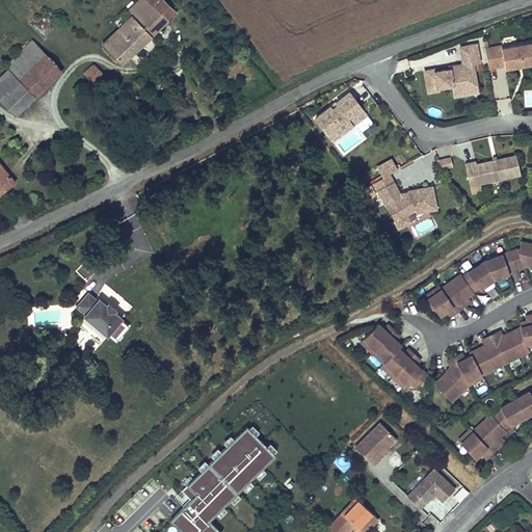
[(168,21),(148,0),(139,0),(127,12),(132,18),(103,46),(121,64),(129,56),(130,57),(152,36),(168,21)]
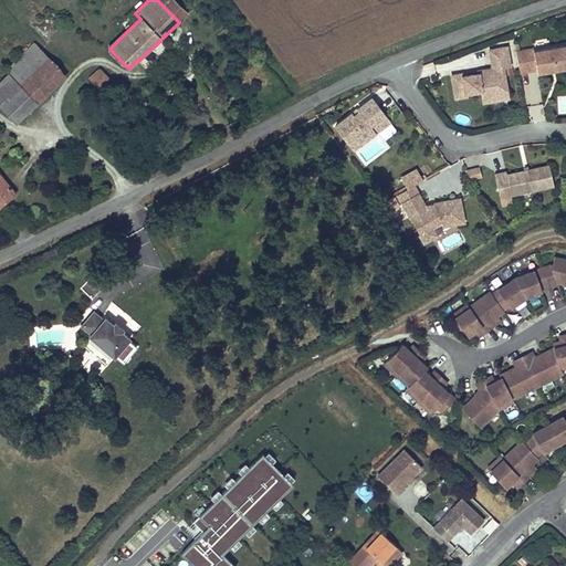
[(185,11),(173,0),(157,0),(177,20),(185,11)]
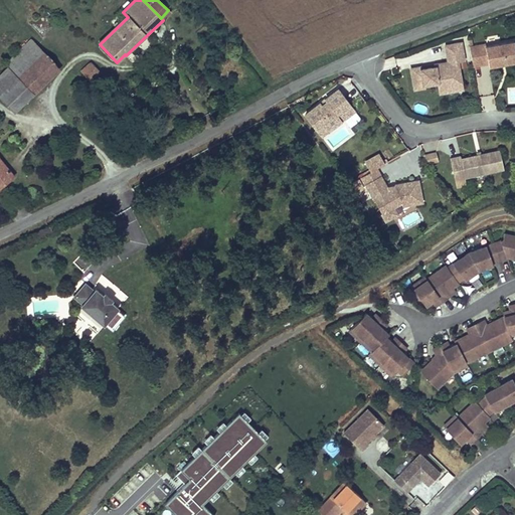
[(45,54),(31,39),(5,63),(9,67),(9,68),(19,79),(45,54)]
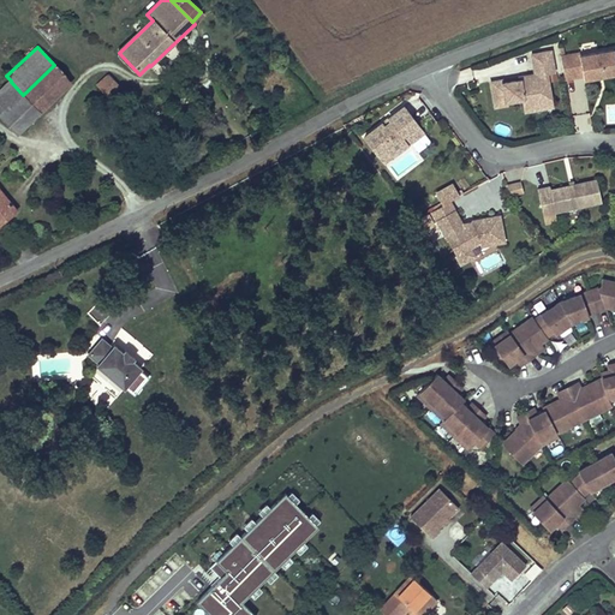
[(560,55),(565,79),(583,77),(584,79),(614,73),(614,57),(614,49),(580,55),(579,52),(560,55)]
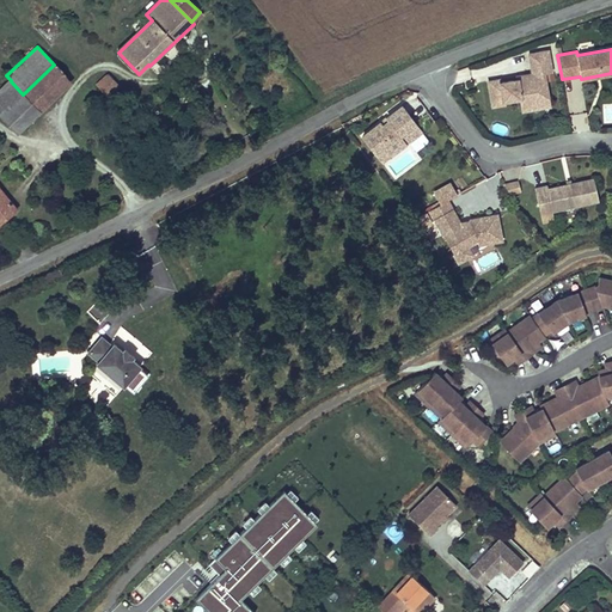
[(549,97),(545,72),(551,71),(549,50),(530,54),(532,74),(516,77),(518,80),(518,83),(513,84),(513,80),(500,83),(500,80),(489,81),(493,106),(505,104),(503,101),(520,98),(521,102),(549,97)]
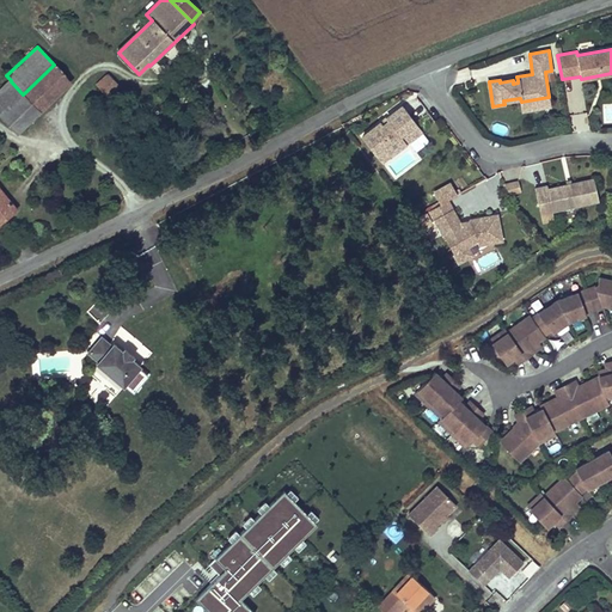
[(71,81),(54,65),(23,95),(11,81),(0,91),(0,114),(18,133),(40,111),(71,81)]
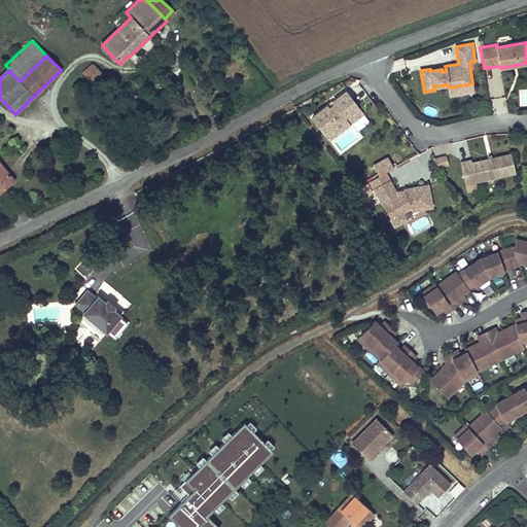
[(103,74),(94,63),(83,73),(93,83),(103,74)]
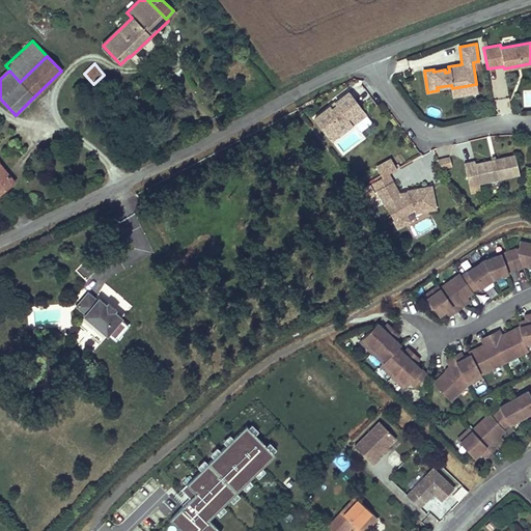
[(476,84),(452,88),(453,96),(477,92),(476,84)]
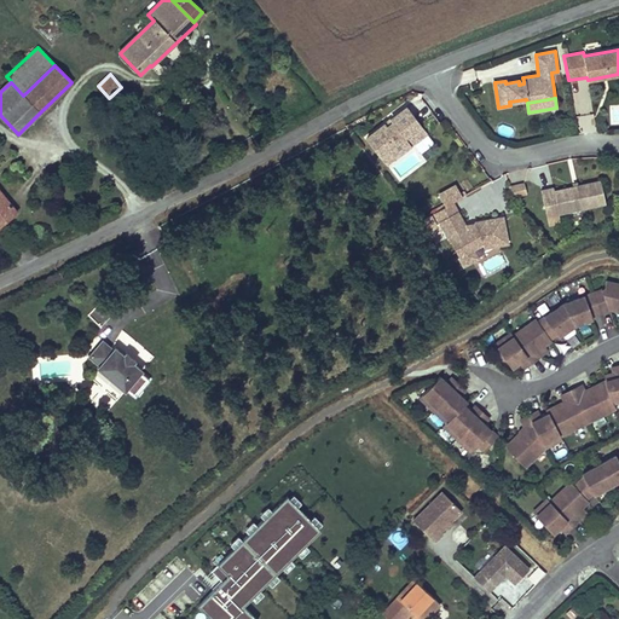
[(408,108),(368,139),(387,165),(427,133),(408,108)]
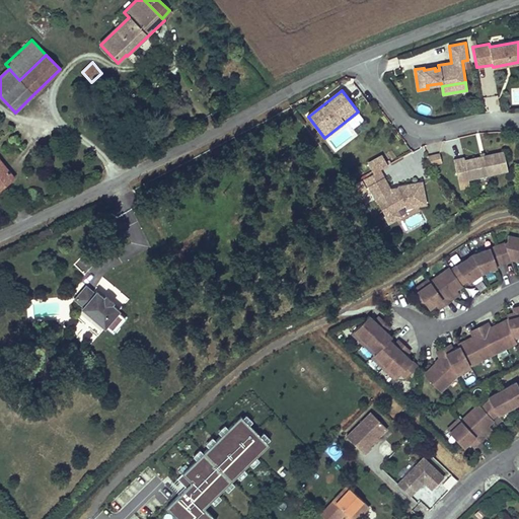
[(358,135),(348,122),(325,139),(335,152),(358,135)]
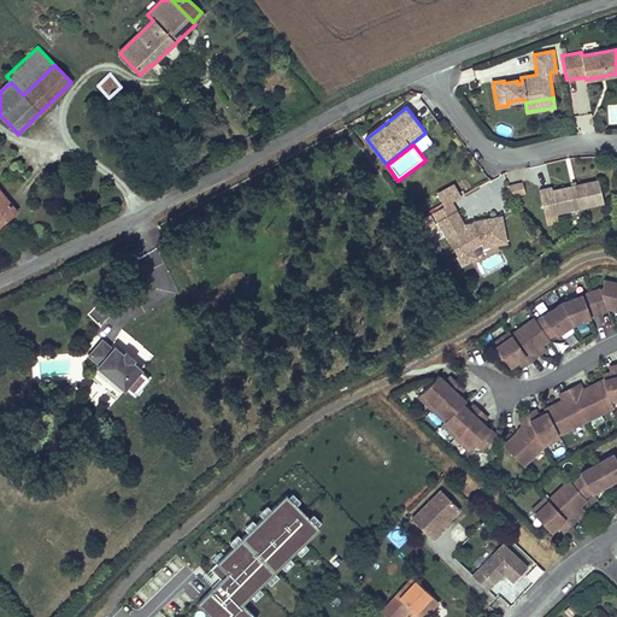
[(599,181),(553,192),(552,187),(539,191),(544,209),(556,206),(557,213),(604,204),(599,181)]
